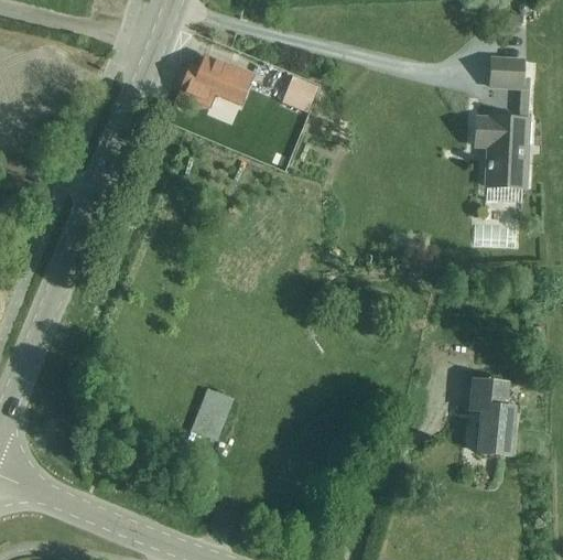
[(509,12),(508,21),(522,22),(522,15),(522,12),(509,12)]
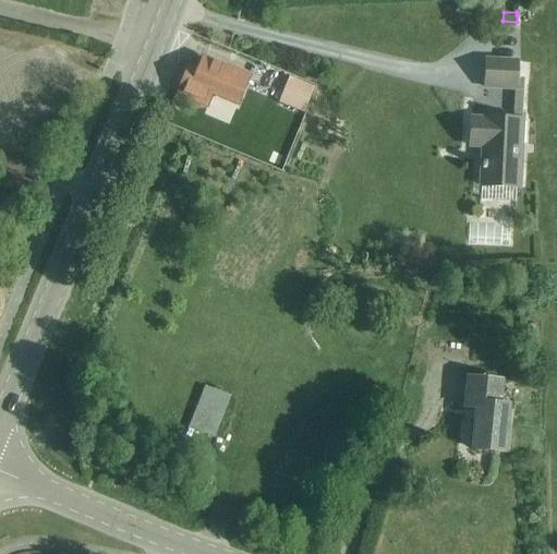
[(188,63),(177,89),(208,103),(213,92),(238,101),(250,74),(202,55),(196,67),(188,63)]
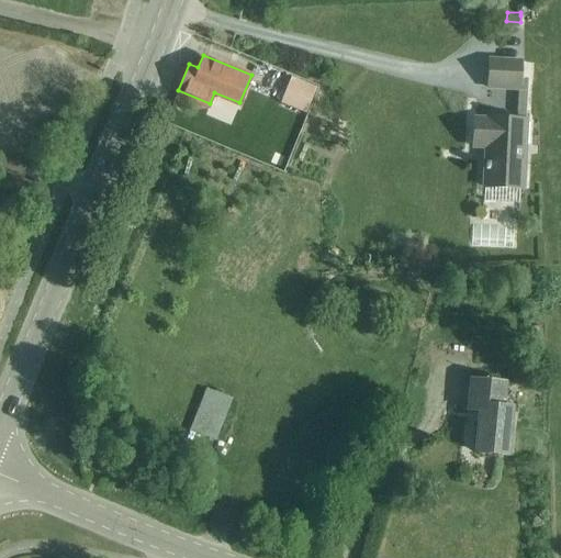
[(490,116),(489,118),(477,118),(474,145),(487,145),(486,186),(523,187),(528,78),(520,78),(522,59),(491,58),(489,86),(519,87),(518,118),(490,116)]
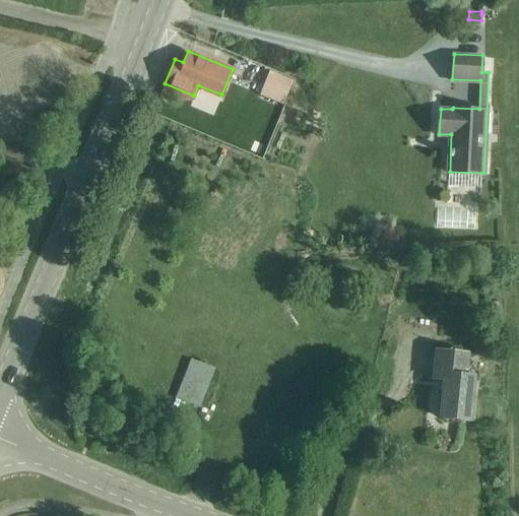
[(270,69),(265,81),(289,90),(294,79),(270,69)]
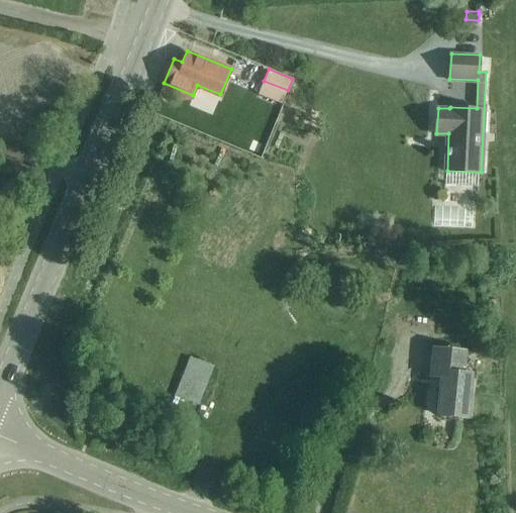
[(259,91),(242,131),(266,141),(282,100),(259,91)]
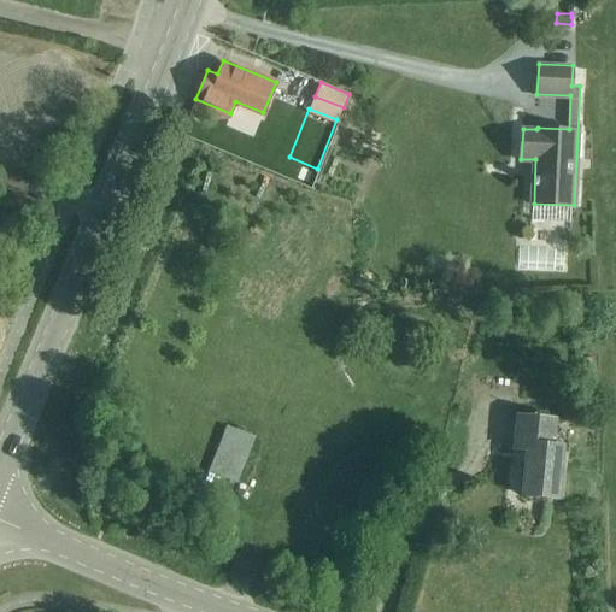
[(556,500),(562,447),(552,447),(555,421),(518,417),(515,451),(527,452),(523,496),(556,500)]
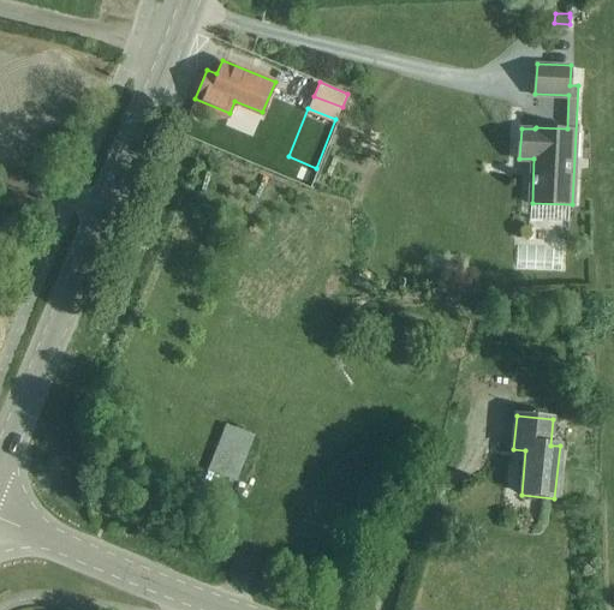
[(226,423),(208,468),(237,480),(255,435),(226,423)]
